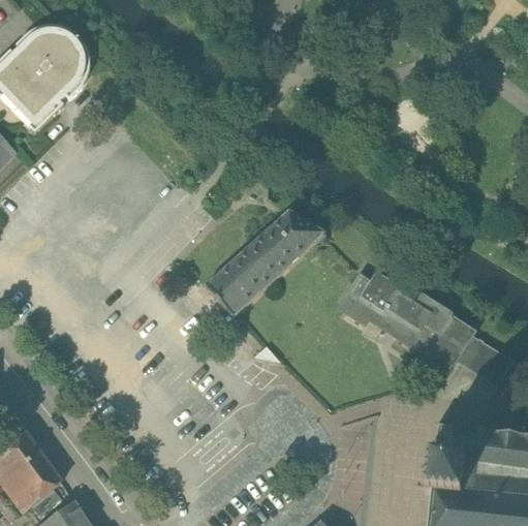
[(44,26),(39,27),(35,29),(31,31),(27,34),(16,44),(19,48),(13,53),(10,50),(0,59),(0,96),(25,123),(30,118),(39,127),(63,104),(60,101),(66,96),(69,99),(80,88),(84,83),(87,78),(88,73),(89,68),(90,63),(89,59),(89,56),(88,52),(86,48),(84,42),(81,38),(76,34),(73,32),(70,30),(64,27),(59,26),(52,25),(44,26)]
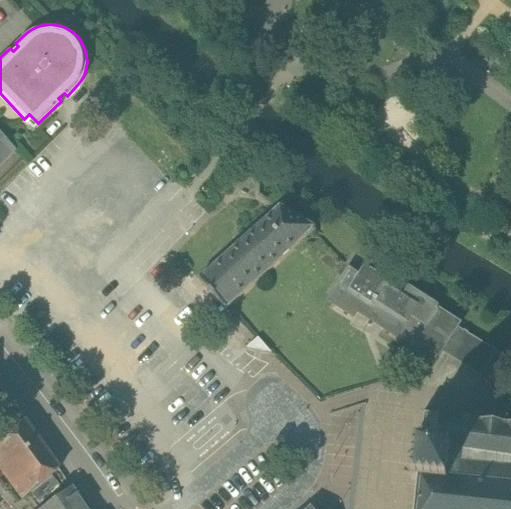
[(0,162),(15,147),(0,130),(0,162)]
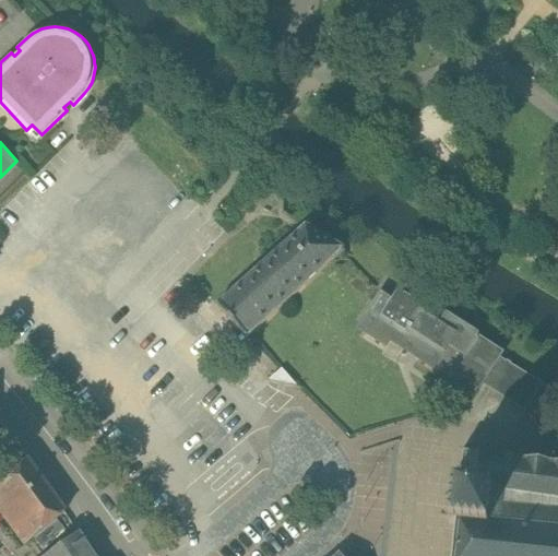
[(305,223),(216,304),(246,336),(342,247),(305,223)]
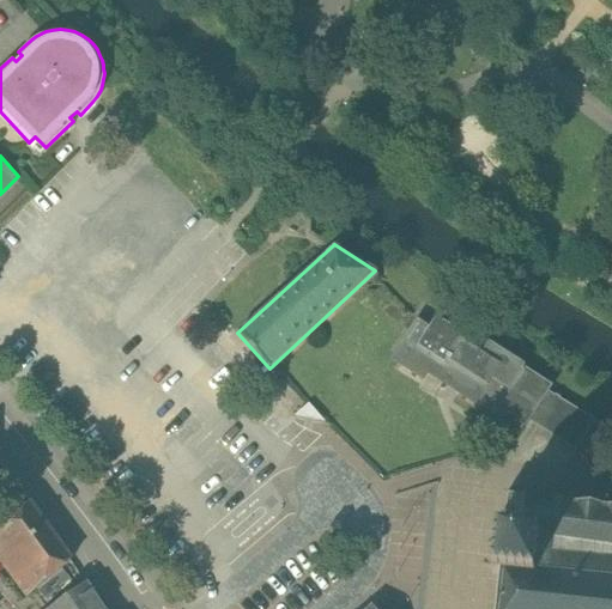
[(482,349),(460,335),(464,330),(436,312),(429,323),(417,315),(404,334),(413,341),(400,361),(423,377),(426,370),(498,418),(504,408),(526,422),(529,416),(549,388),(552,382),(523,363),(525,361),(489,338),(482,349)]
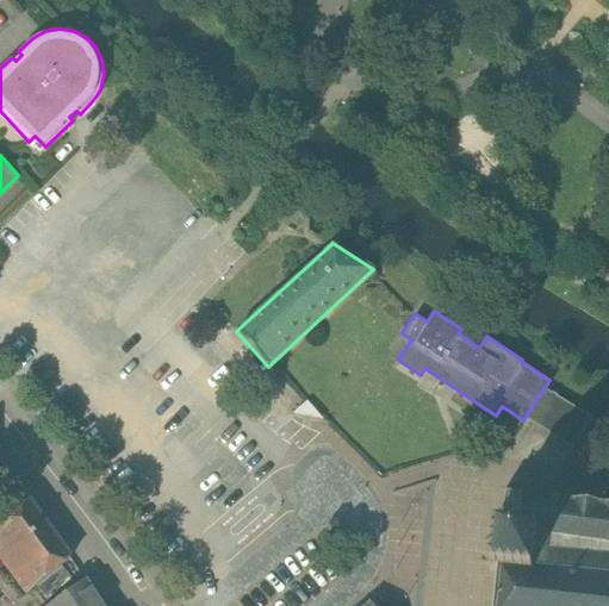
[(592,416),(546,386),(527,414),(572,445),(592,416)]
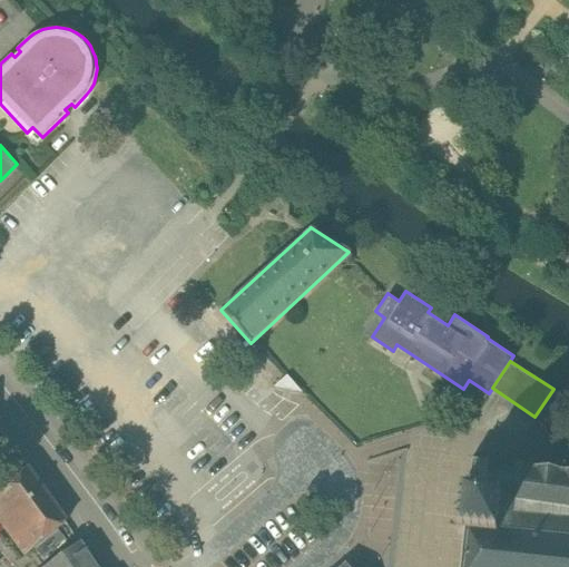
[(568,566),(568,471),(565,471),(566,466),(561,465),(560,470),(536,467),(536,462),(531,461),(531,467),(507,463),(507,458),(502,458),(502,463),(476,460),(471,456),(468,458),(471,462),(469,491),(461,490),(457,530),(464,531),(460,566),(568,566)]
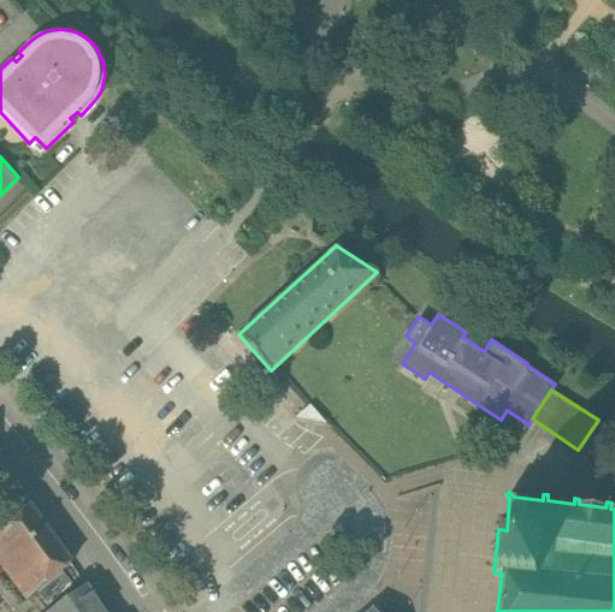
[(61,546),(30,504),(0,528),(0,562),(27,598),(61,569),(71,560),(61,546)]
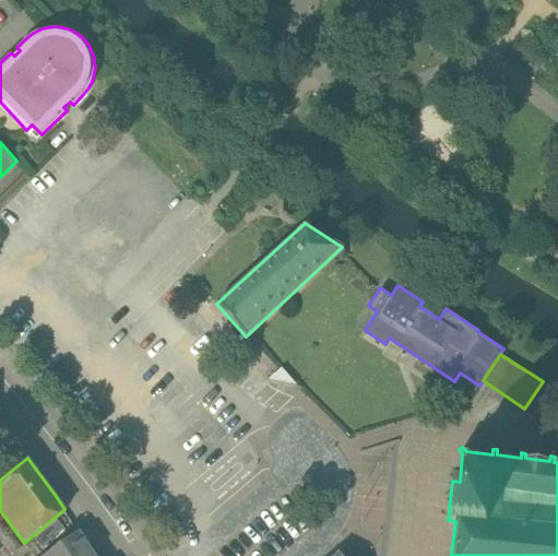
[(56,517),(33,535),(40,545),(63,527),(56,517)]
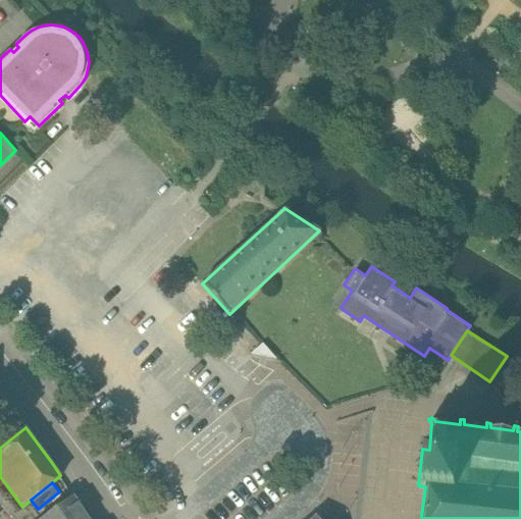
[(88,518),(72,495),(41,518),(88,518)]
